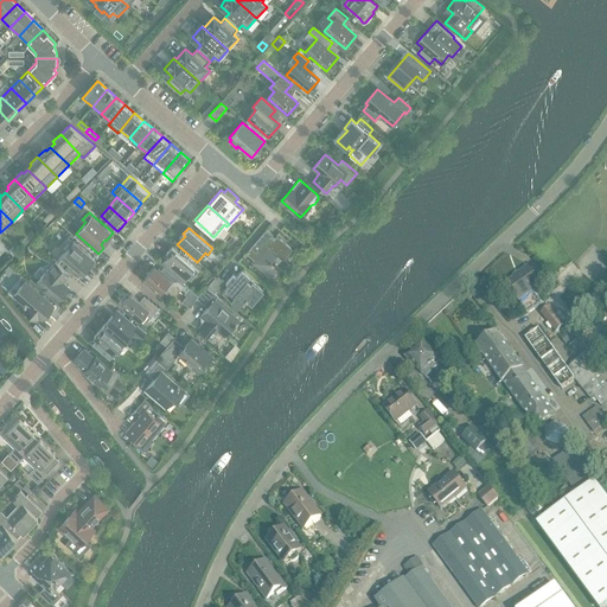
[(278,255),(283,260),(293,249),(276,235),(275,237),(267,229),(247,253),(255,261),(254,262),(269,276),(278,267),(274,263),(275,262),(273,260),(278,255)]
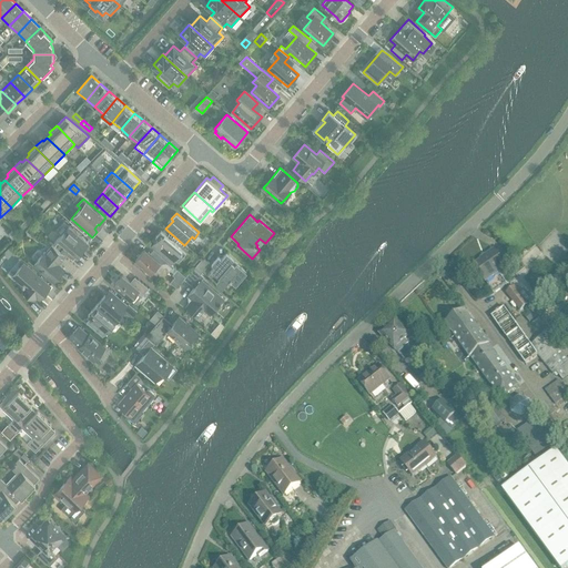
[(73,260),(88,242),(69,225),(54,243),(73,260)]
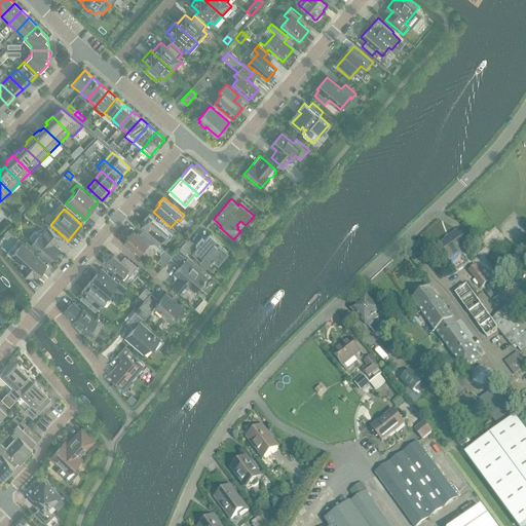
[(12,222),(16,218),(11,214),(7,218),(12,222)]
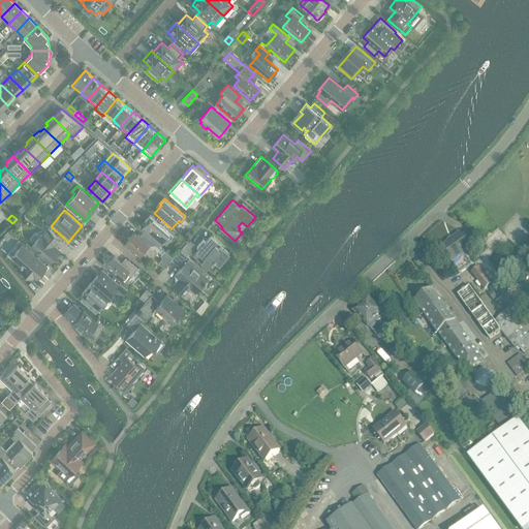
[(147,222),(141,229),(144,231),(148,237),(158,245),(159,246),(166,239),(168,240),(175,232),(160,221),(159,222),(150,215),(145,220),(147,222)]
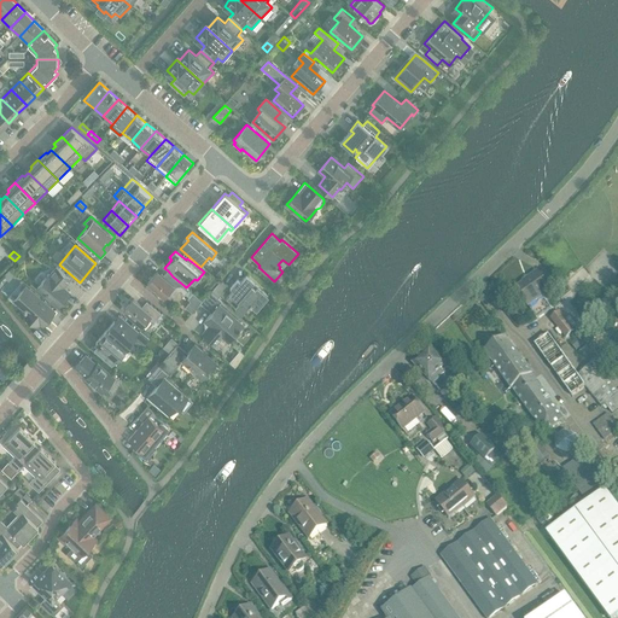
[(70,279),(57,267),(50,275),(48,274),(36,289),(58,307),(70,292),(64,287),(70,279)]
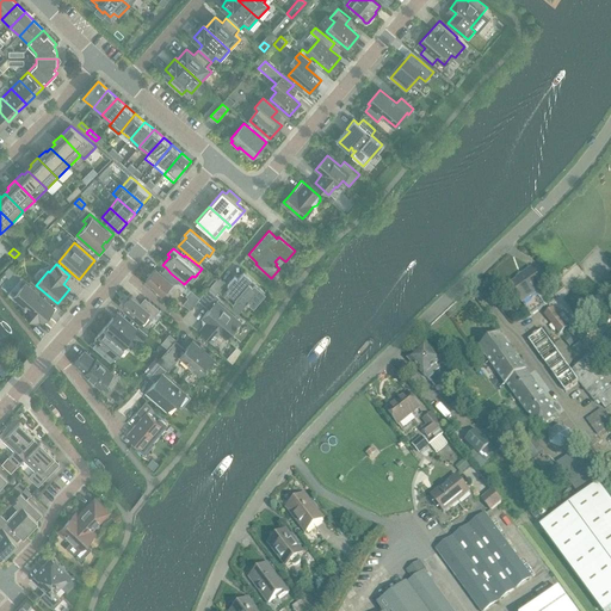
[(2,273),(7,278),(13,271),(8,267),(2,273)]
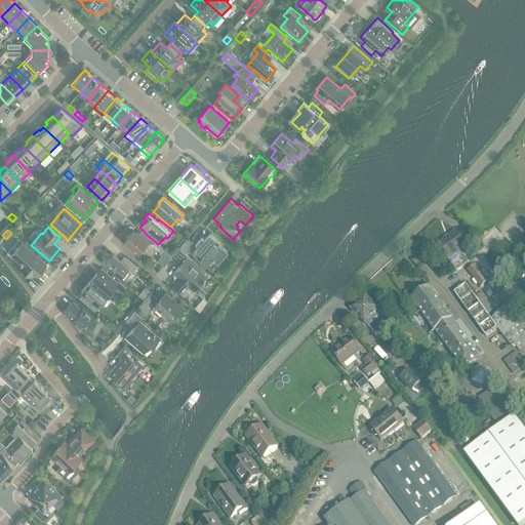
[(133,231),(125,241),(139,253),(144,248),(149,252),(153,248),(157,251),(161,246),(158,244),(157,243),(147,235),(143,230),(138,235),(133,231)]
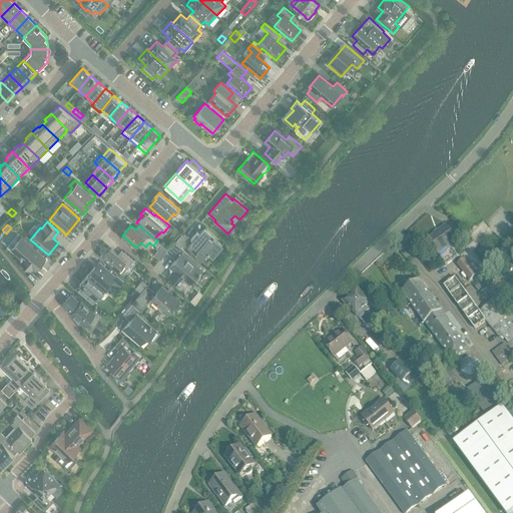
[(459,245),(457,242),(447,227),(428,240),(446,266),(458,258),(452,249),(459,245)]
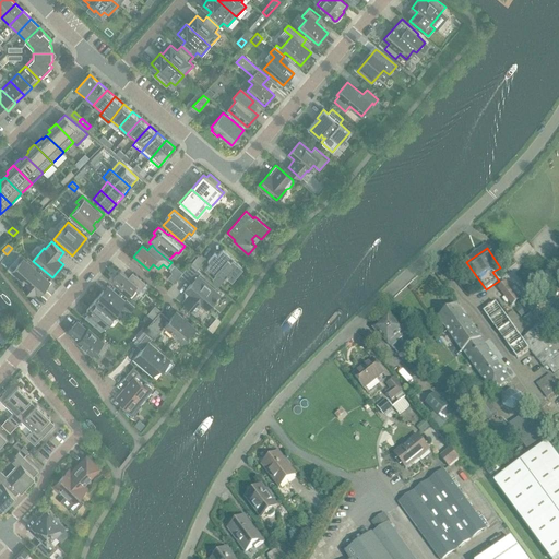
[(232,280),(242,268),(222,249),(217,256),(215,254),(211,259),(213,260),(204,270),(219,283),(225,275),(227,276),(232,280)]
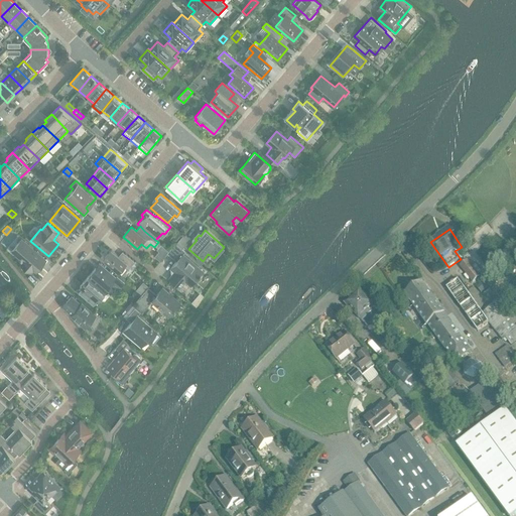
[(179,232),(172,240),(175,243),(182,235),(179,232)]
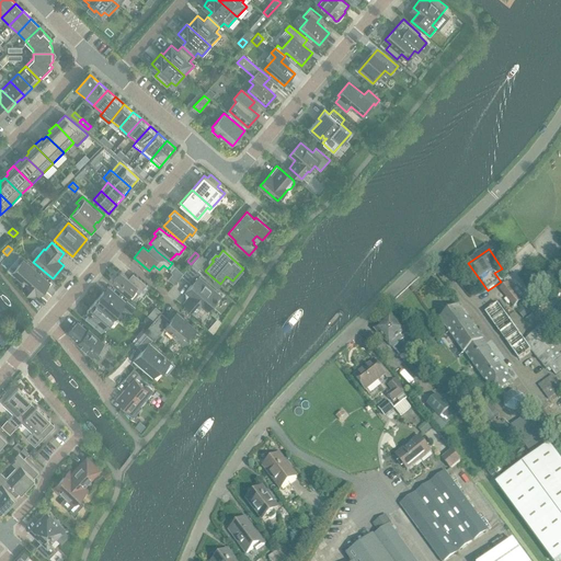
[(198,271),(207,260),(201,254),(192,265),(198,271)]
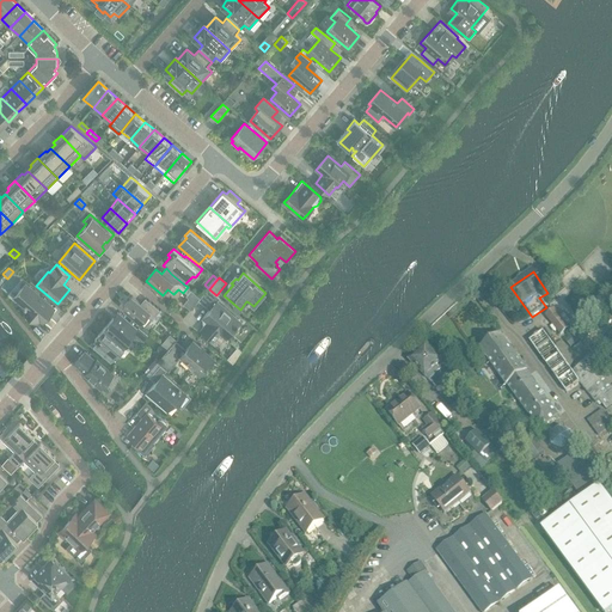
[(42,322),(54,308),(25,283),(14,298),(26,308),(24,312),(37,323),(40,319),(42,322)]
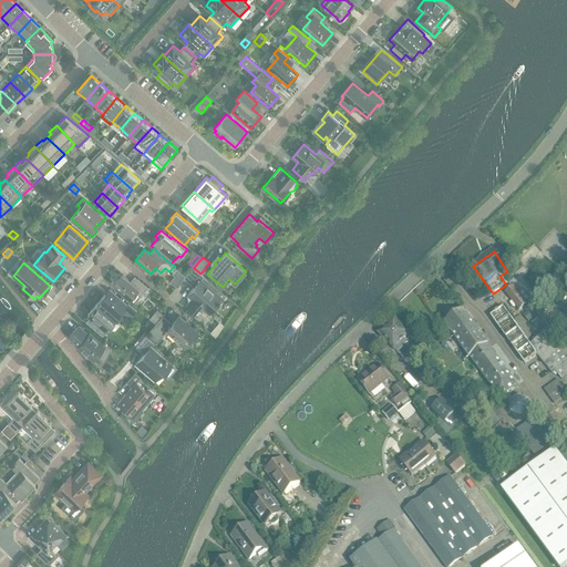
[(194,268),(193,267),(185,276),(184,278),(194,287),(187,295),(193,299),(186,307),(197,317),(204,308),(209,313),(223,298),(200,280),(204,276),(200,274),(194,268)]
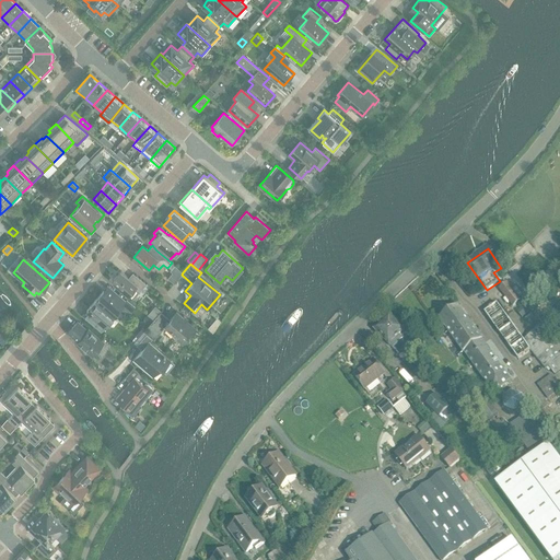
[(173,272),(168,278),(174,283),(182,275),(183,272),(175,266),(171,271),(173,272)]
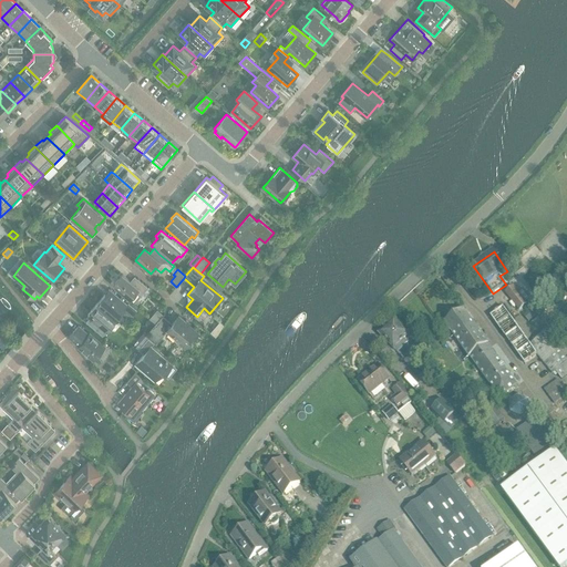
[(141,297),(148,288),(138,279),(134,285),(122,275),(113,285),(130,299),(135,292),(141,297)]
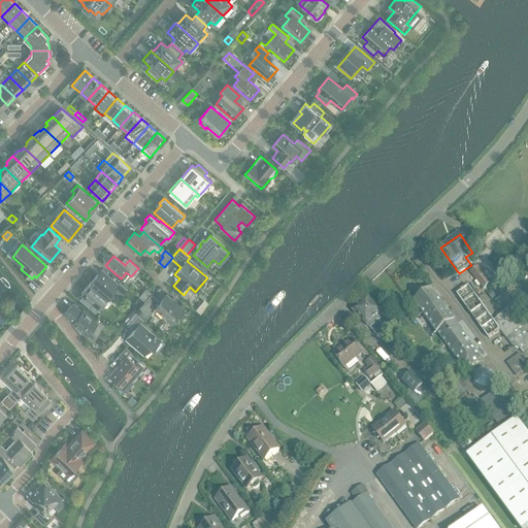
[(479,267),(470,272),(484,290),(492,284),(479,267)]
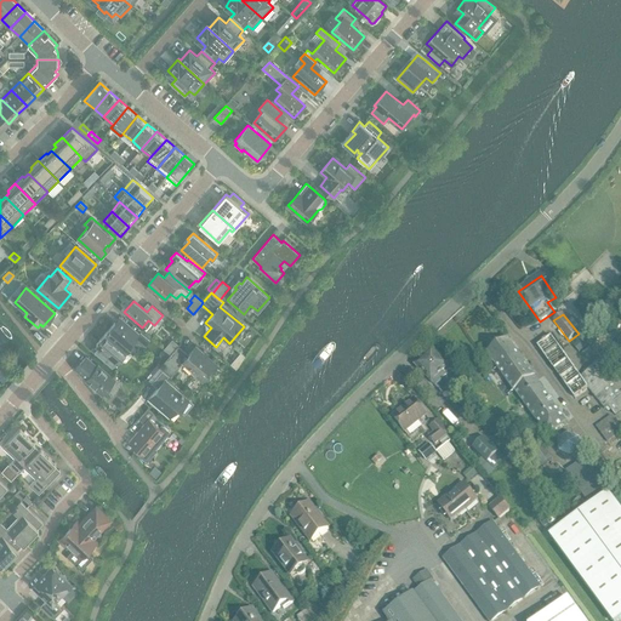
[(106,334),(126,351),(135,342),(143,349),(149,341),(141,332),(140,334),(120,317),(106,334)]
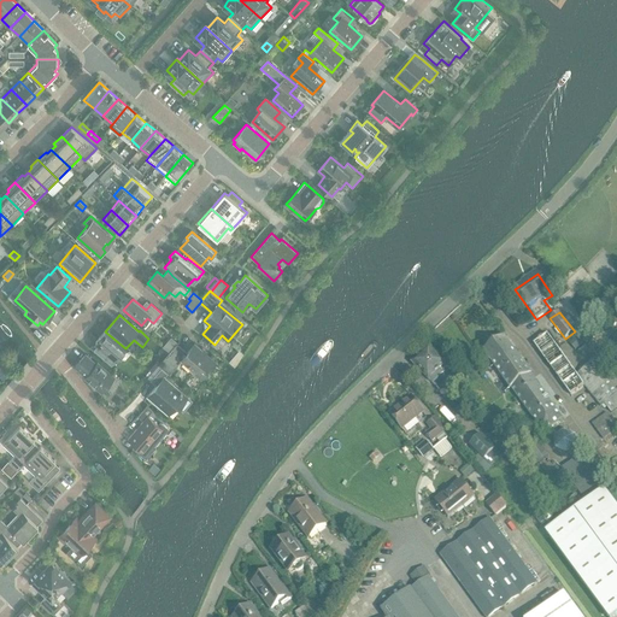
[(116,359),(125,348),(105,331),(92,347),(111,365),(116,359)]
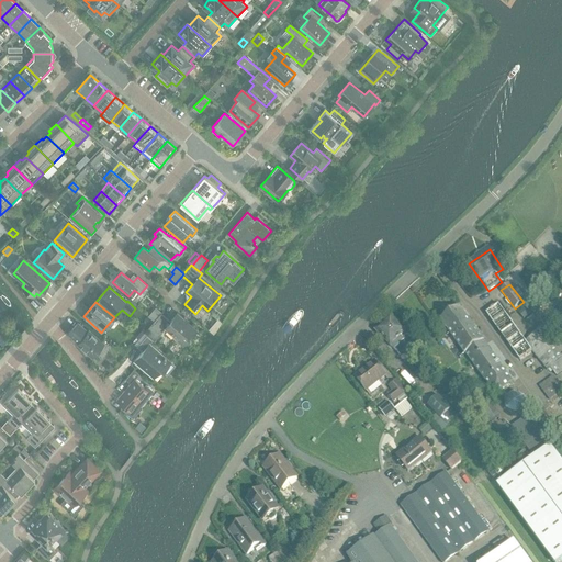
[(531,302),(519,313),(525,319),(526,321),(538,310),(537,307),(531,302)]
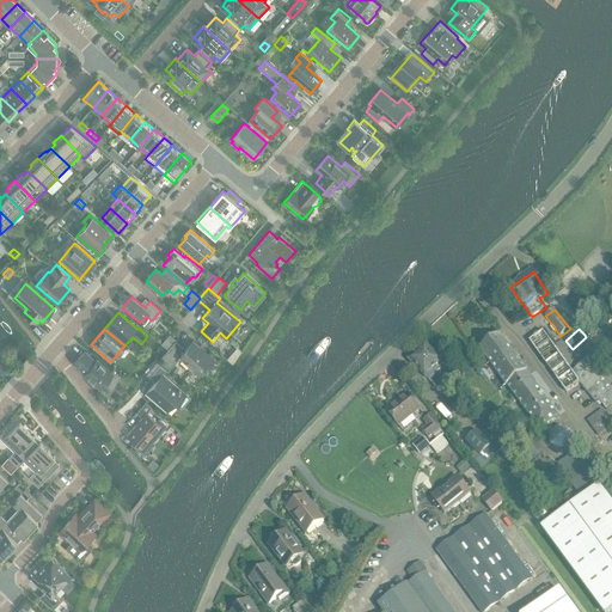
[(544,332),(530,342),(567,392),(580,383),(573,373),(569,368),(571,367),(563,355),(561,357),(544,332)]
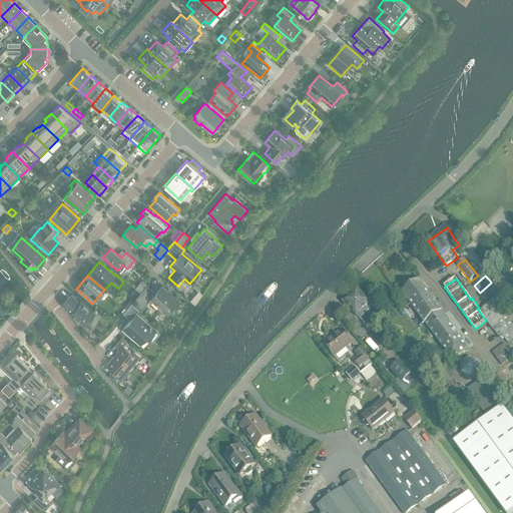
[(142,280),(135,288),(141,293),(147,286),(148,285),(142,280)]
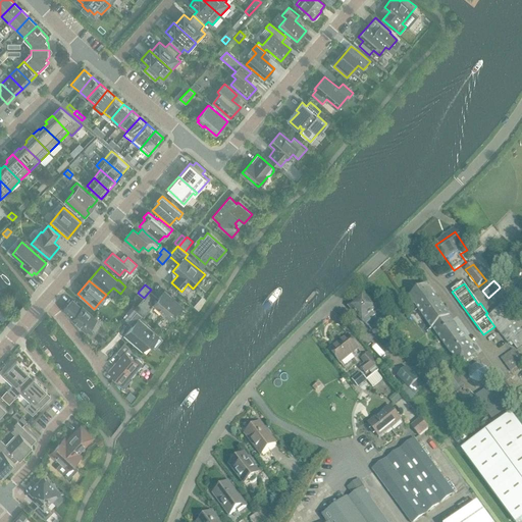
[(450,317),(449,314),(427,286),(409,299),(431,330),(432,329),(442,344),(460,367),(476,355),(449,317),(450,317)]
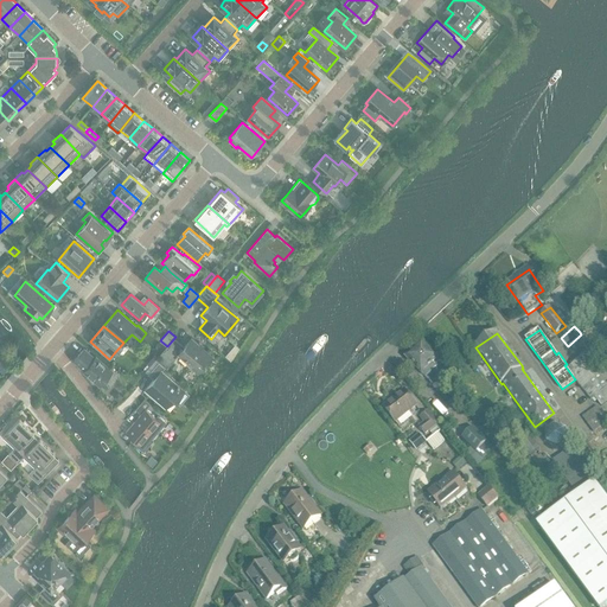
[(191,339),(185,346),(174,338),(167,346),(155,359),(159,362),(165,368),(166,369),(179,355),(191,364),(190,365),(198,372),(212,357),(191,339)]
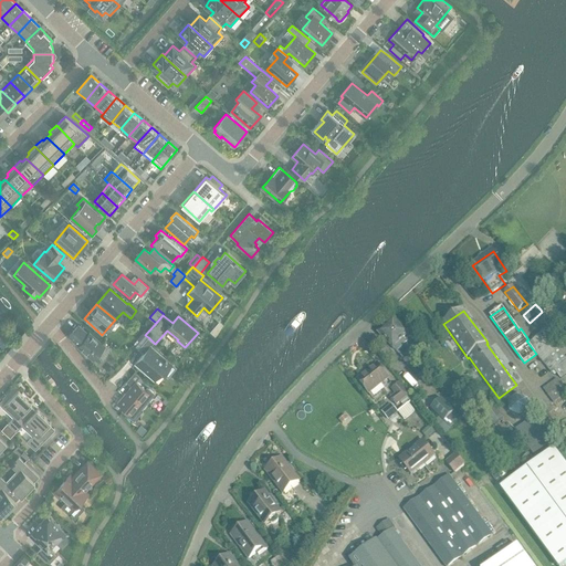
[(565,338),(565,318),(565,316),(552,326),(564,341),(565,338)]
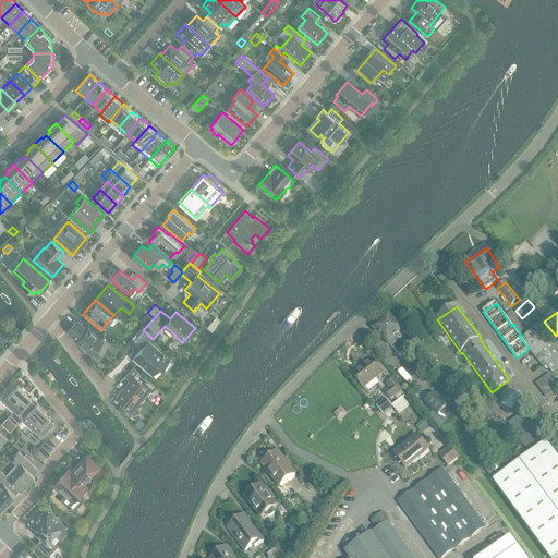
[(389,314),(373,329),(388,344),(397,353),(405,346),(400,340),(402,339),(398,335),(403,329),(389,314)]
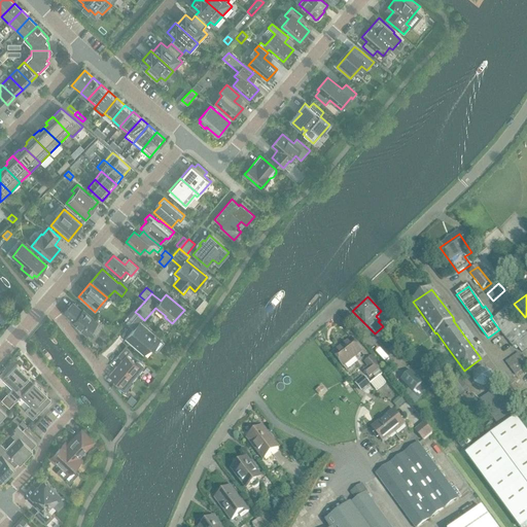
[(98,322),(93,317),(86,313),(85,314),(74,304),(69,309),(68,308),(64,313),(73,321),(72,322),(86,335),(98,322)]
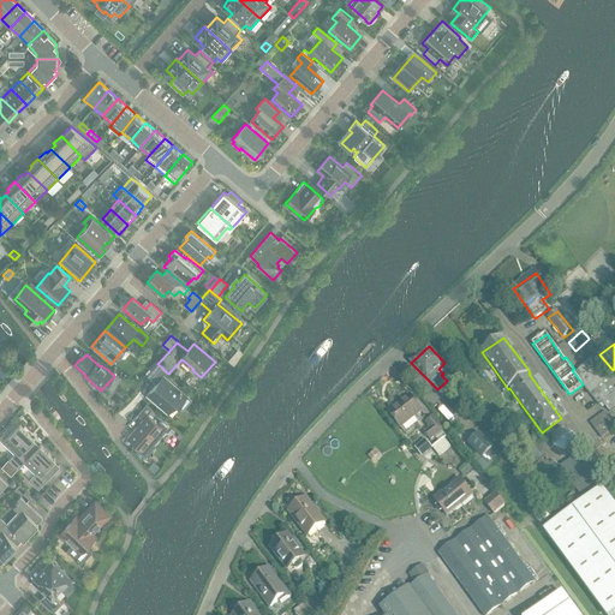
[(145,365),(153,371),(161,360),(154,356),(145,365)]
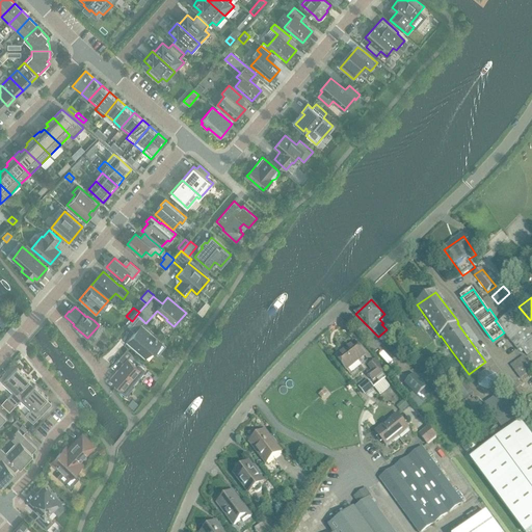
[(516,310),(498,324),(504,333),(519,351),(521,349),(522,348),(527,355),(531,351),(531,330),(524,320),(516,310)]
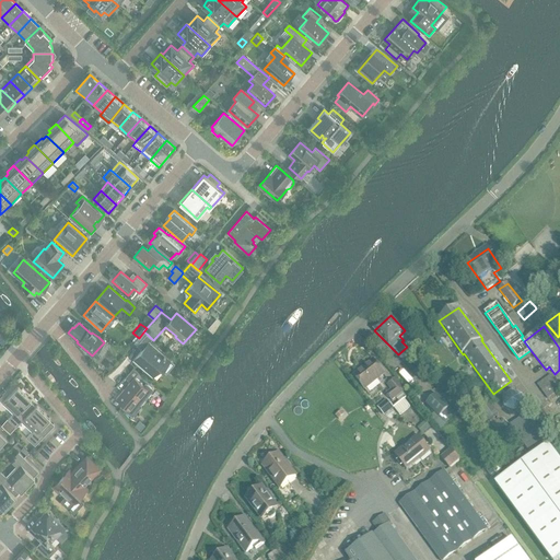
[(0,334),(0,341),(2,345),(10,340),(3,331),(0,334)]
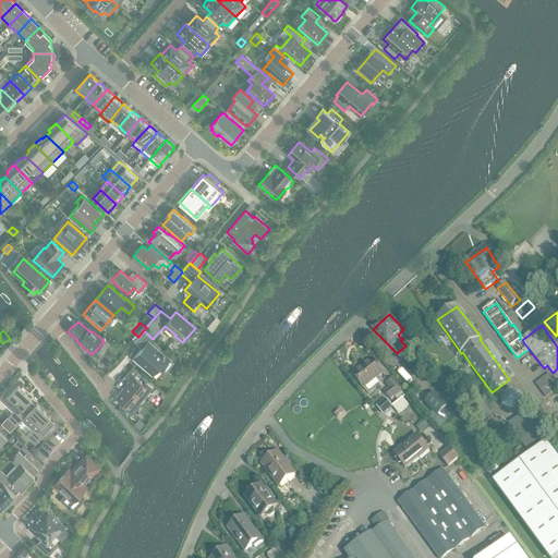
[(152,338),(146,332),(136,344),(142,349),(133,359),(153,375),(158,367),(165,373),(173,363),(149,341),(152,338)]
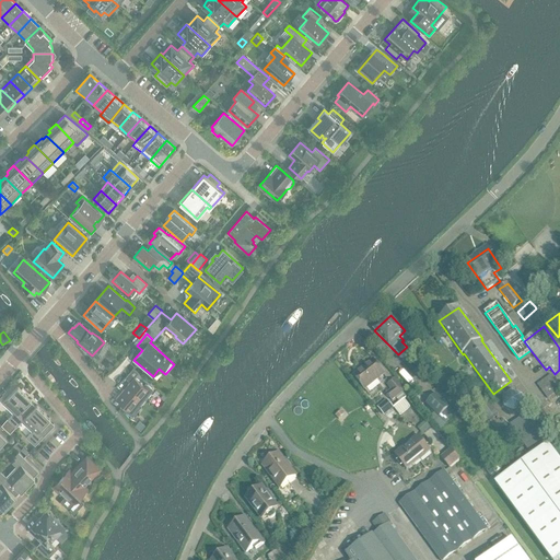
[(128,350),(121,345),(117,350),(124,354),(128,350)]
